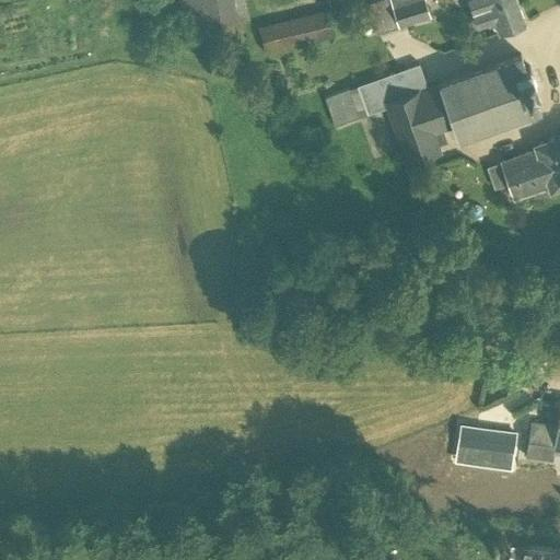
[(389,0),(398,27),(430,18),(424,0),(389,0)]
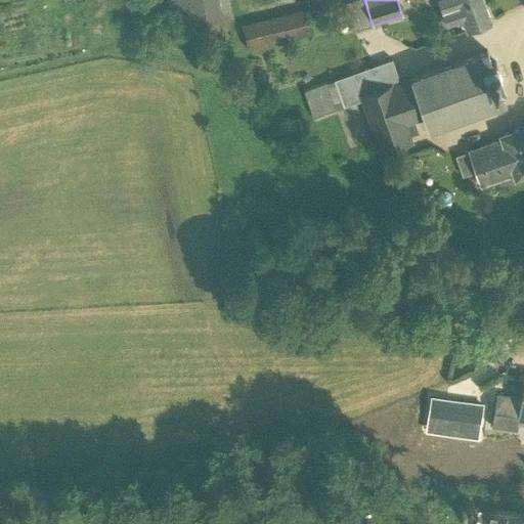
[(437,0),(441,11),(474,0),(437,0)]
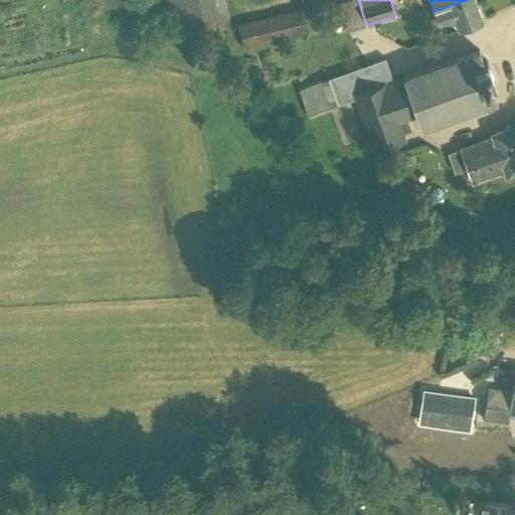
[(474,0),(466,0),(434,11),(438,24),(455,18),(459,30),(483,22),(474,0)]
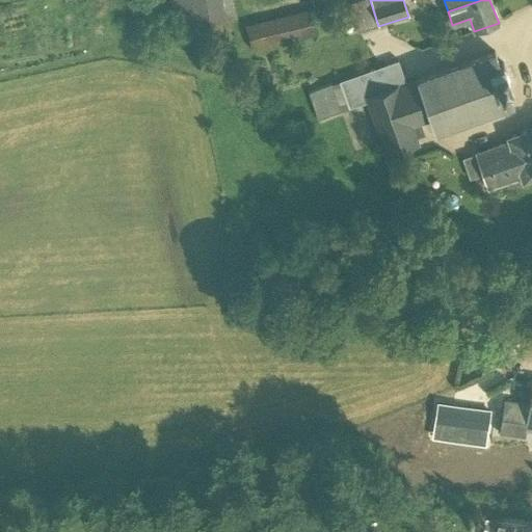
[(250,50),(317,34),(312,8),(244,24),(250,50)]
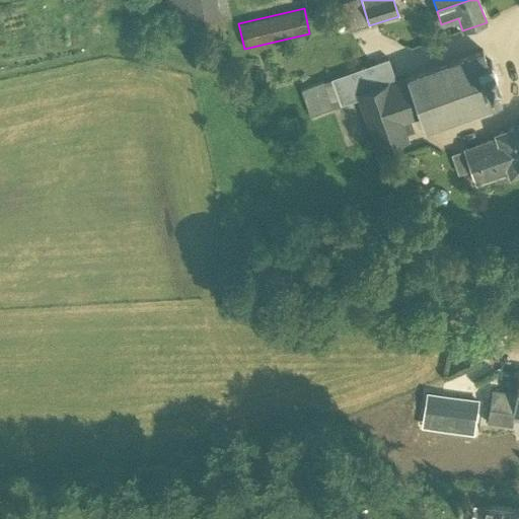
[(486,64),(482,51),(408,77),(409,79),(396,83),(388,60),(331,79),(341,105),(360,98),(378,151),(406,141),(403,133),(412,130),(409,119),(421,115),(425,126),(499,99),(494,87),(499,85),(492,65),(491,62),(486,64)]
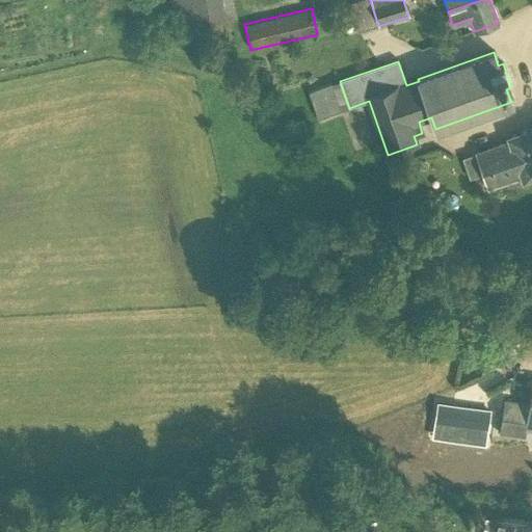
[(318,118),(340,111),(330,83),(308,91),(318,118)]
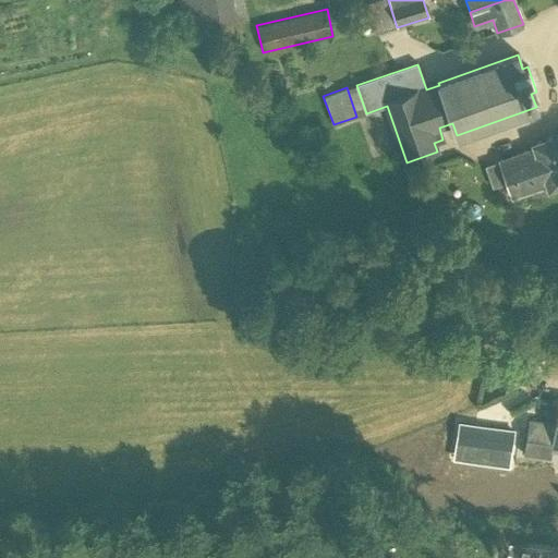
[(547,191),(557,186),(557,134),(531,144),(533,148),(499,160),(512,197),(546,185),(547,191)]
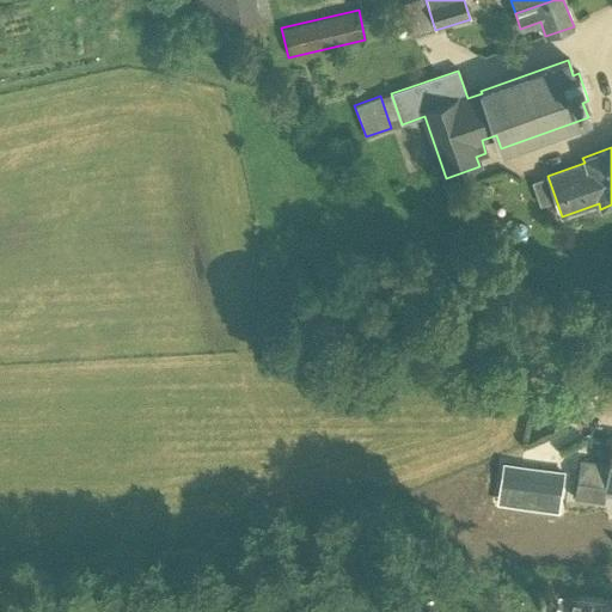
[(611,441),(611,442),(607,465),(579,461),(574,499),(603,503),(605,493),(611,493),(611,441)]
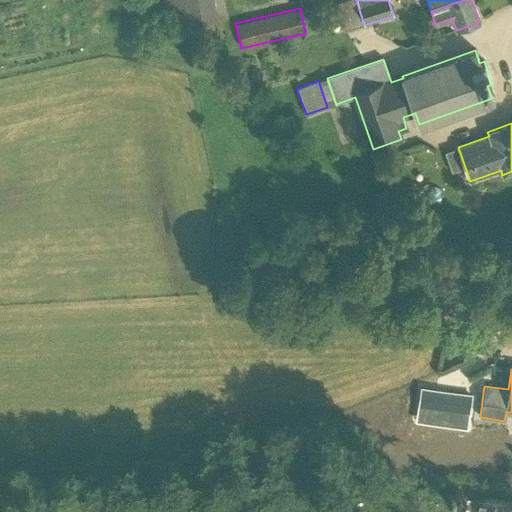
[(421,398),(419,416),(448,420),(446,433),(466,436),(471,406),(421,398)]
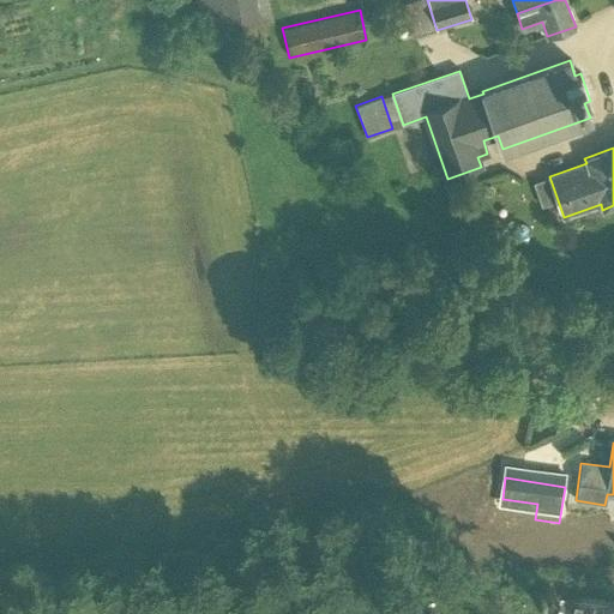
[(613,613),(613,603),(563,597),(560,613),(613,613)]
